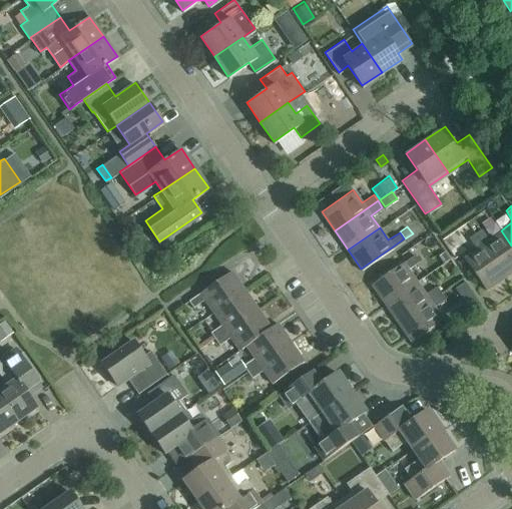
[(511,270),(511,245),(501,230),(489,238),(481,227),(474,232),(504,276),(511,270)]
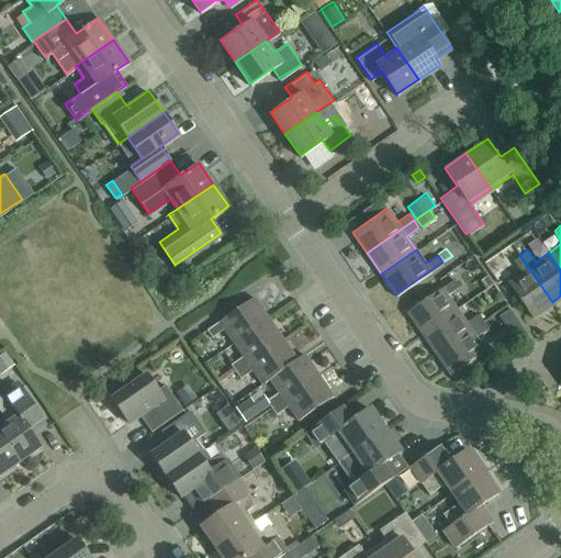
[(531,316),(552,302),(519,255),(513,259),(522,271),(507,281),(531,316)]
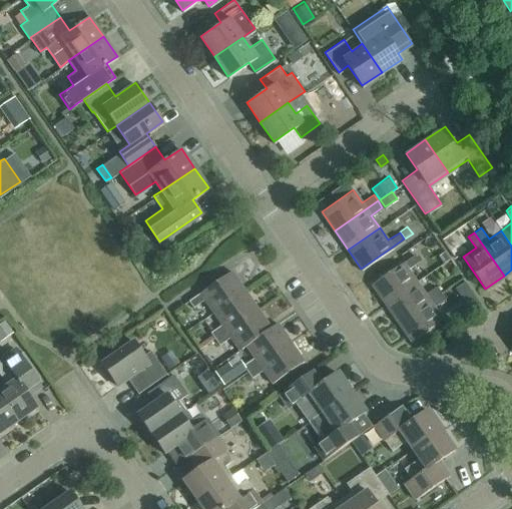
[(384,302),(416,280),(408,268),(419,260),(414,253),(403,261),(371,283),(384,302)]
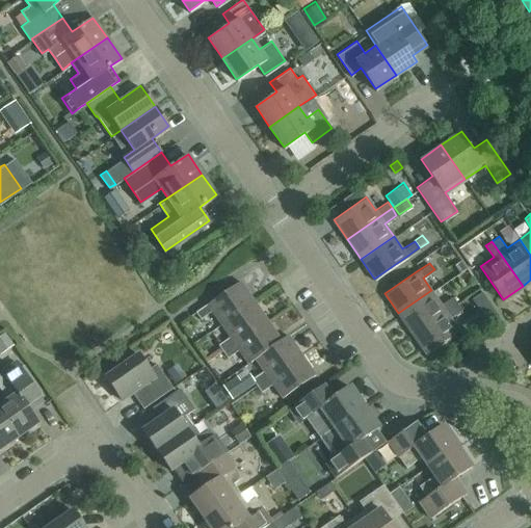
[(220,322),(254,299),(239,280),(207,302),(194,311),(200,317),(211,310),(220,322)]
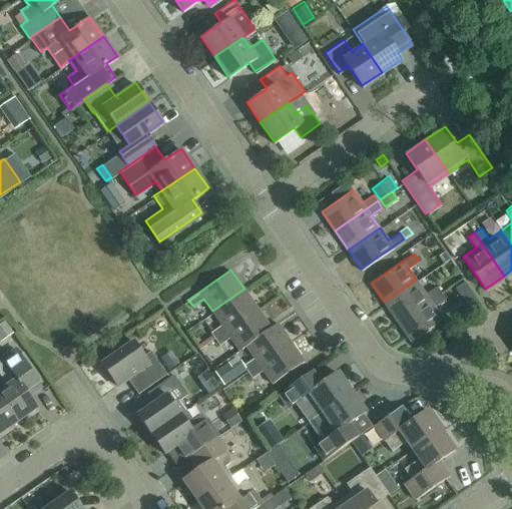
[(397,321),(440,292),(436,285),(425,293),(416,280),(384,302),(397,321)]
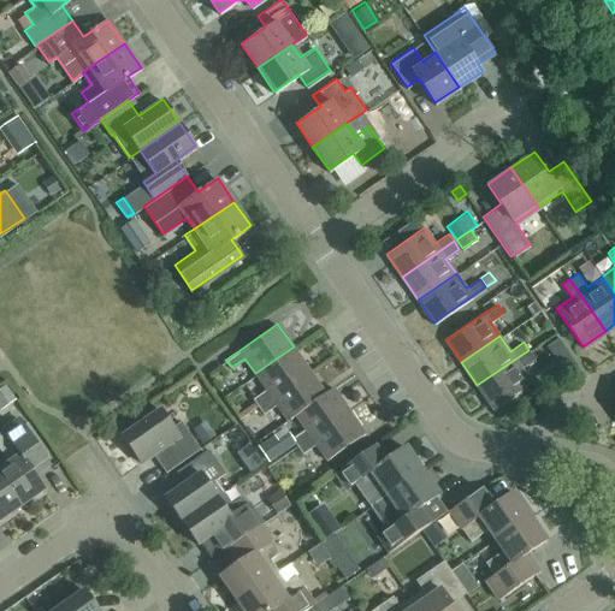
[(258,405),(309,368),(294,346),(255,373),(266,387),(252,397),(258,405)]
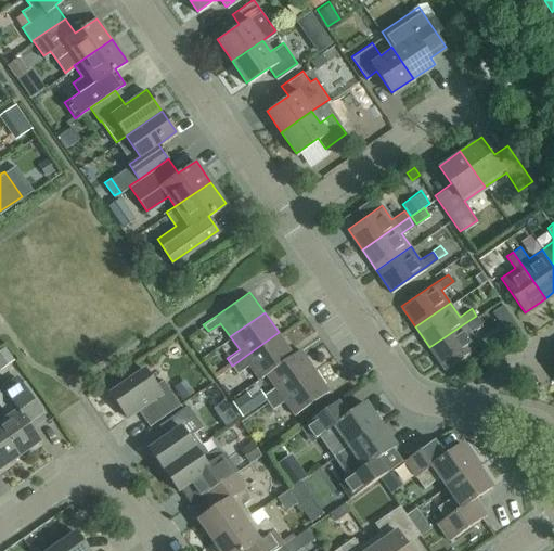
[(507,333),(518,325),(510,314),(499,321),(507,333)]
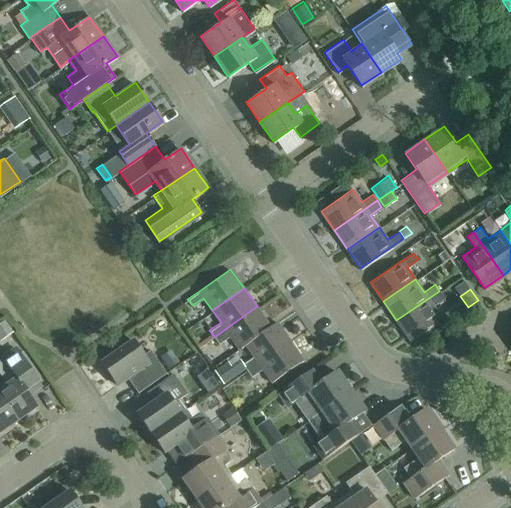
[(439,291),(396,320),(410,339),(441,317),(433,304),(444,297),(439,291)]
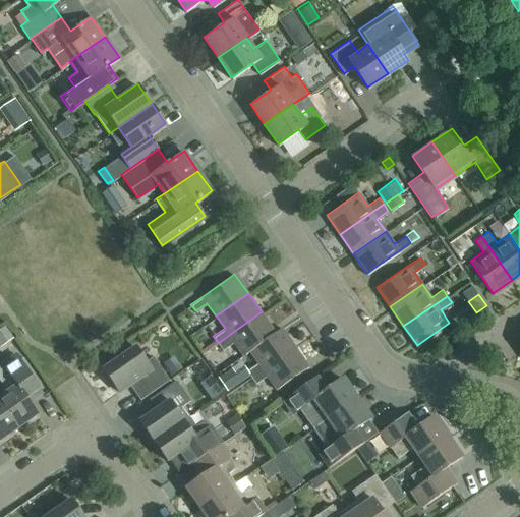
[(242,354),(249,350),(275,331),(262,311),(218,343),(222,349),(233,341),(242,354)]
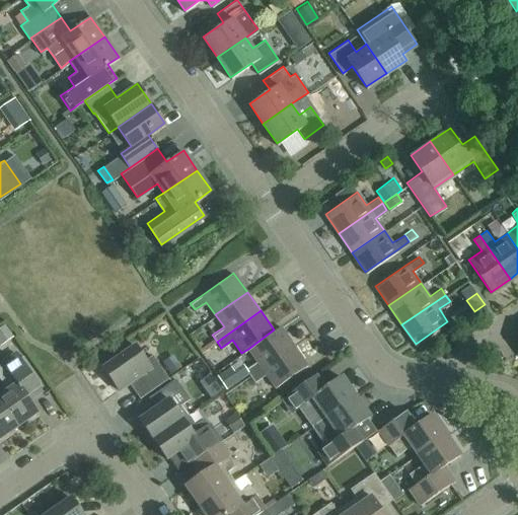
[(0,342),(11,334),(3,322),(0,324),(0,342)]
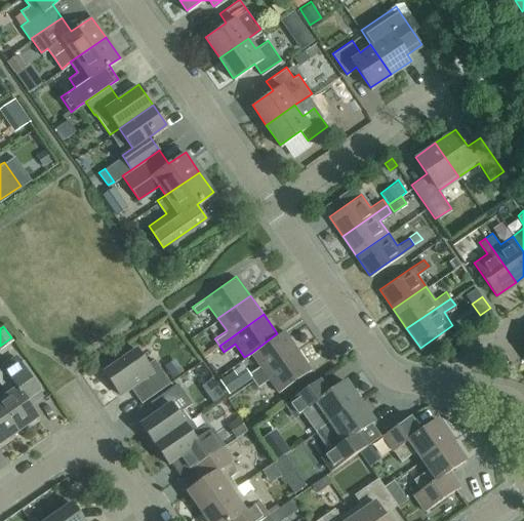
[(283,329),(277,333),(251,353),(259,364),(249,371),(242,362),(218,378),(228,392),(251,376),(253,379),(297,349),(283,329)]
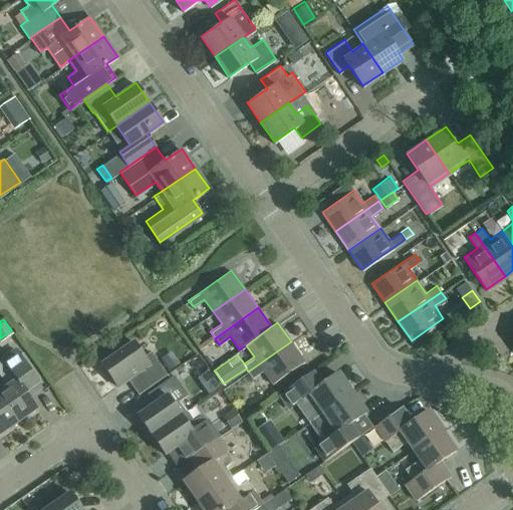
[(144,354),(133,340),(101,362),(117,385),(127,377),(138,393),(167,373),(151,350),(144,354)]
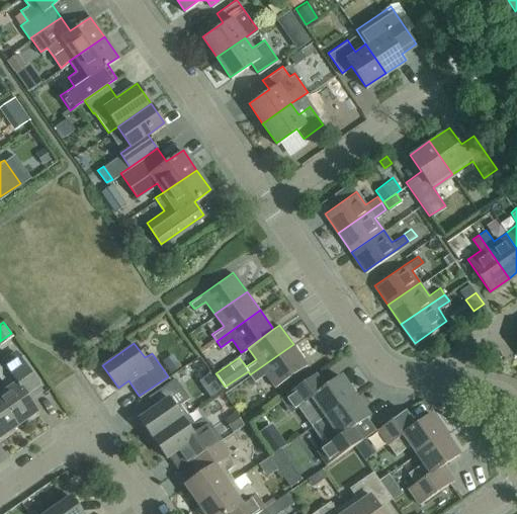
[(293,344),(250,374),(254,380),(265,372),(274,386),(307,363),(293,344)]
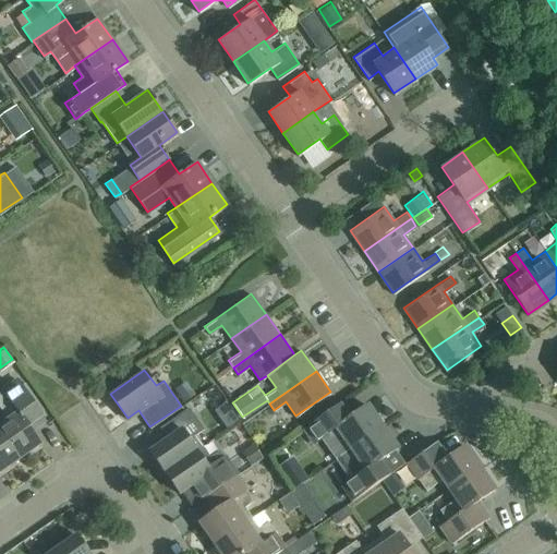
[(0,430),(19,457),(40,442),(27,424),(41,413),(16,377),(0,388),(0,408),(2,411),(0,412),(0,430)]
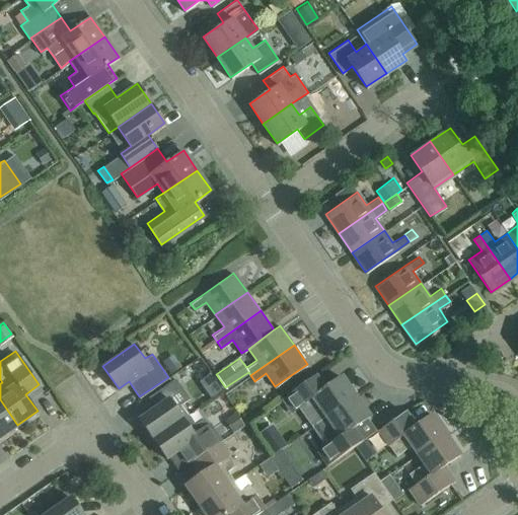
[(319,420),(355,394),(341,375),(324,386),(315,373),(281,397),(291,411),(306,400),(319,419),(319,420)]
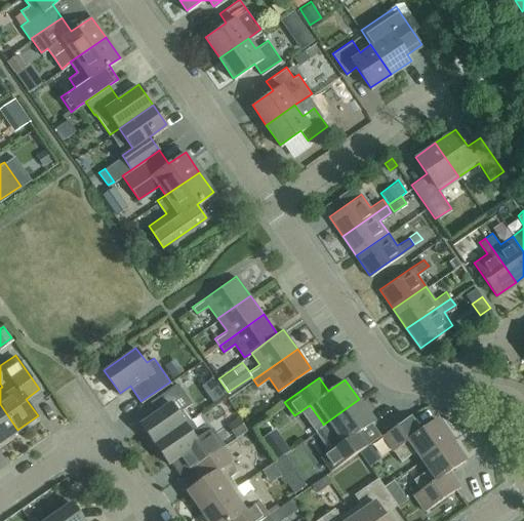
[(157,410),(139,423),(154,442),(190,417),(191,416),(184,407),(191,402),(177,382),(150,400),(157,410)]
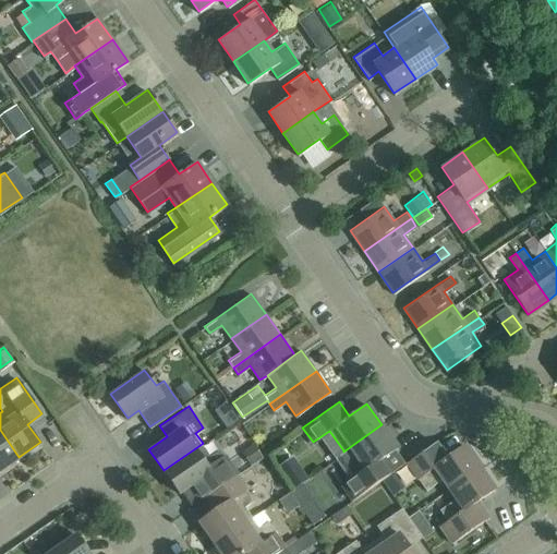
[(343,452),(343,450),(334,457),(342,468),(350,479),(341,484),(352,498),(389,472),(379,458),(397,446),(382,424),(343,452)]
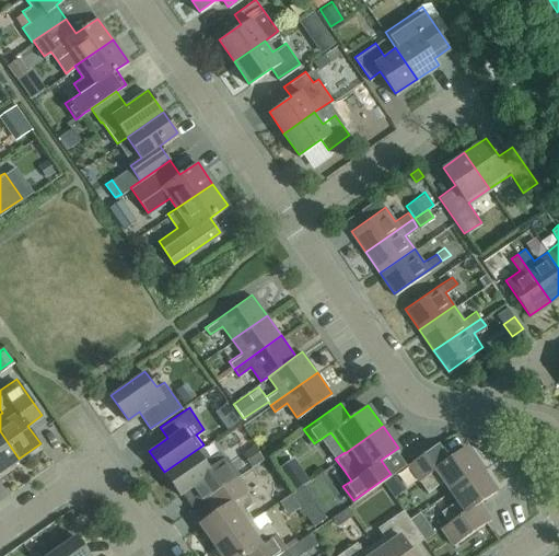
[(0,471),(19,459),(0,431),(0,471)]
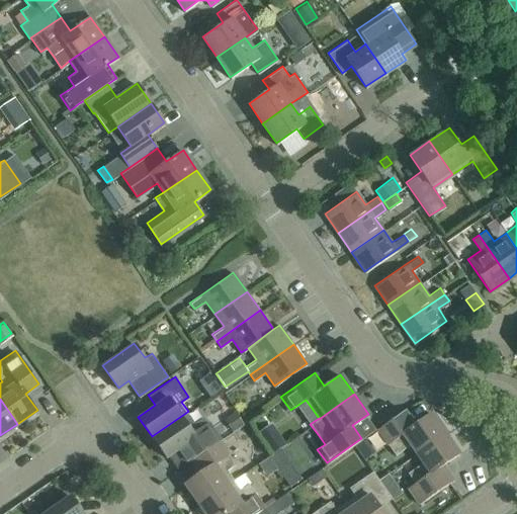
[(416,452),(445,432),(431,412),(415,423),(405,409),(377,428),(395,453),(410,443),(416,452)]
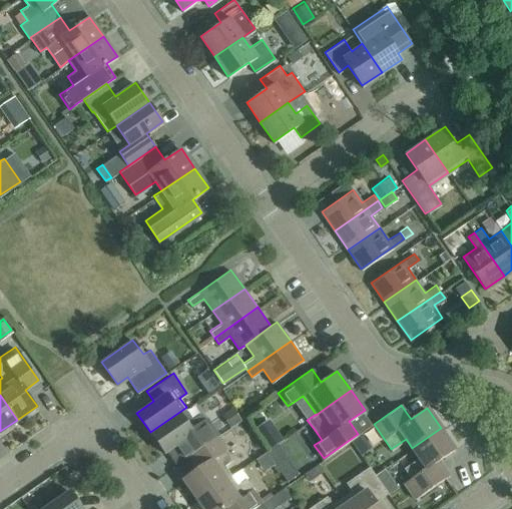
[(179,441),(188,455),(216,435),(200,412),(191,418),(185,408),(150,432),(164,452),(179,441)]
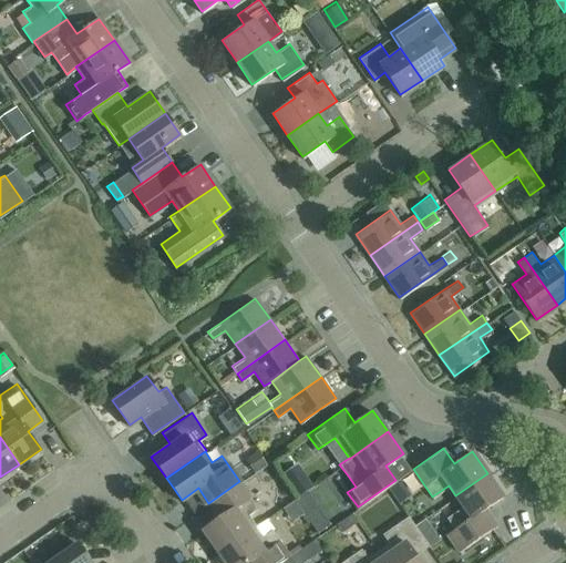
[(297,495),(312,484),(297,462),(281,473),(297,495)]
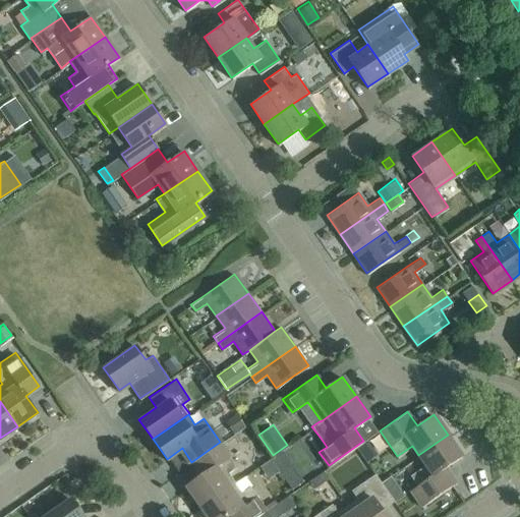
[(448,435),(418,455),(424,464),(409,474),(416,484),(410,490),(421,506),(452,484),(441,469),(461,455),(448,435)]
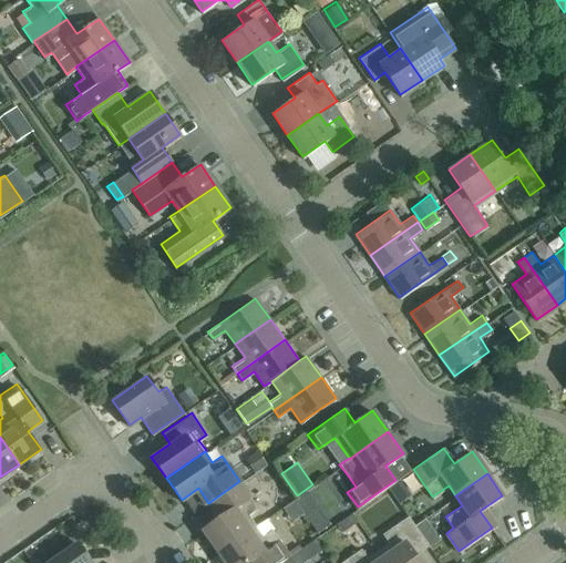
[(217,551),(255,524),(248,513),(257,507),(239,481),(208,503),(218,518),(202,529),(217,551)]
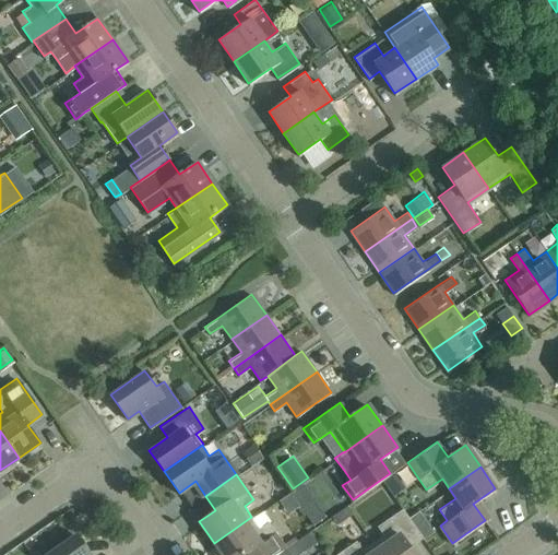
[(372,542),(381,554),(413,554),(407,546),(423,536),(402,508),(377,526),(383,534),(372,542)]
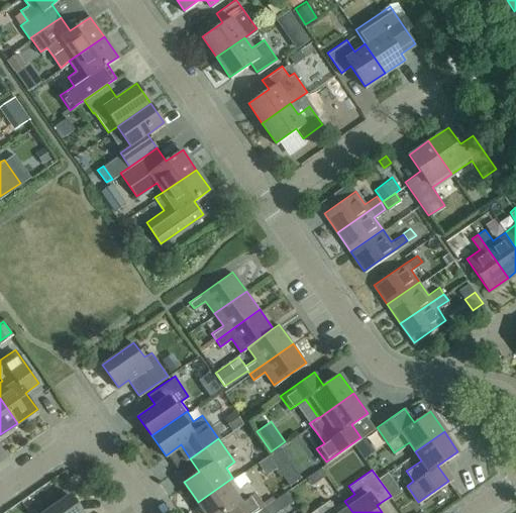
[(232,478),(198,502),(205,512),(223,512),(227,511),(228,512),(252,512),(265,505),(247,482),(239,488),(232,478)]
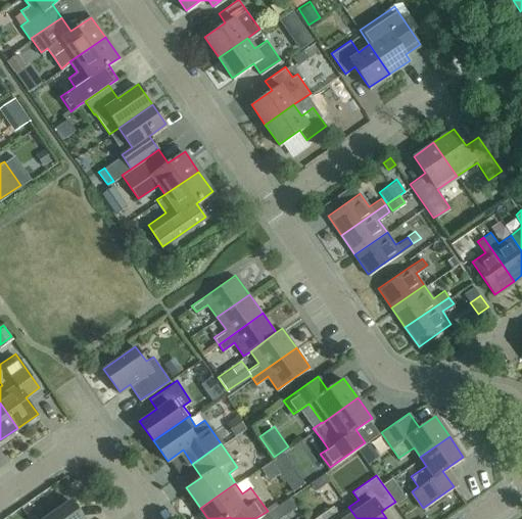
[(84,518),(70,500),(43,518),(84,518)]
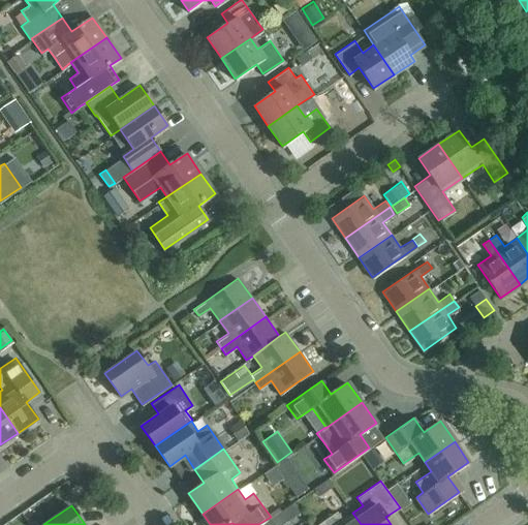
[(361,524),(352,513),(342,519),(336,511),(315,524),(361,524)]
